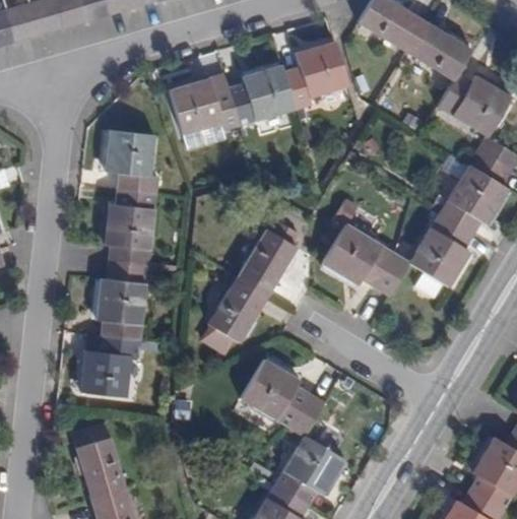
[(57,0),(41,0),(31,3),(41,35),(65,27),(57,0)]
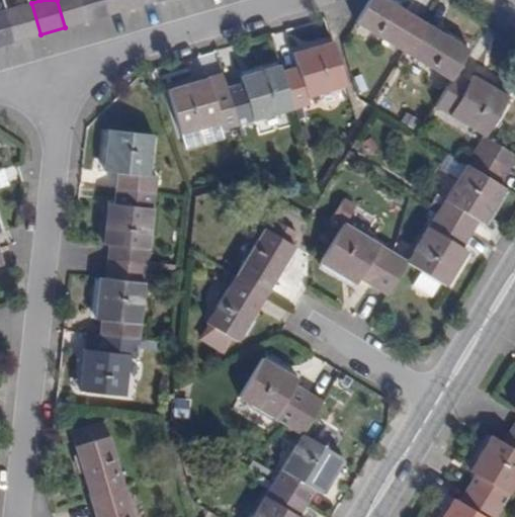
[(82,0),(57,0),(65,27),(88,20),(82,0)]
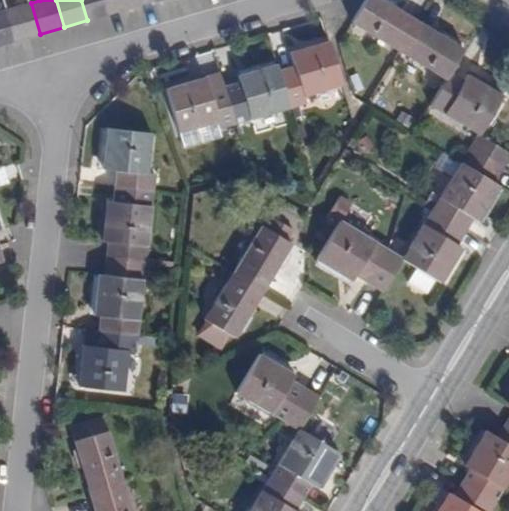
[(105,0),(81,0),(87,20),(110,14),(105,0)]
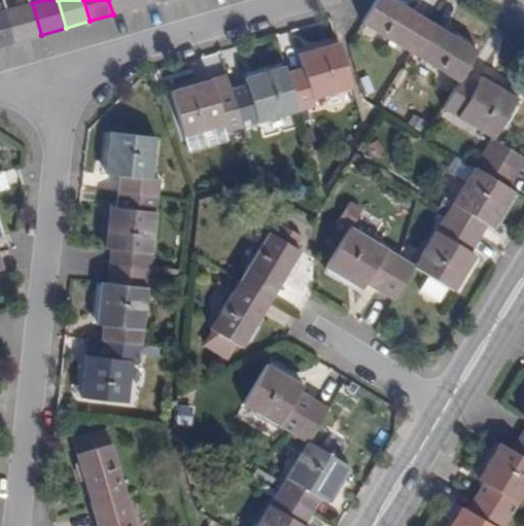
[(432,22),(396,0),(379,0),(364,25),(413,55),(432,22)]
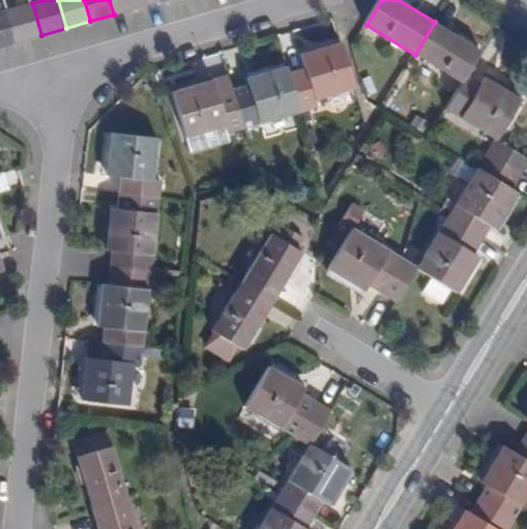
[(32,3),(8,9),(19,41),(41,35),(32,3)]
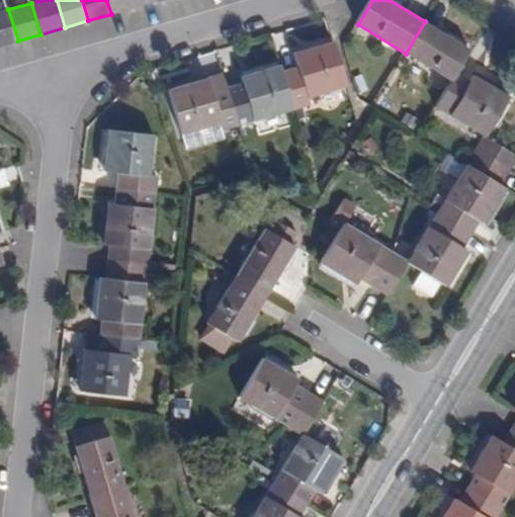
[(8,9),(0,11),(0,46),(18,40),(8,9)]
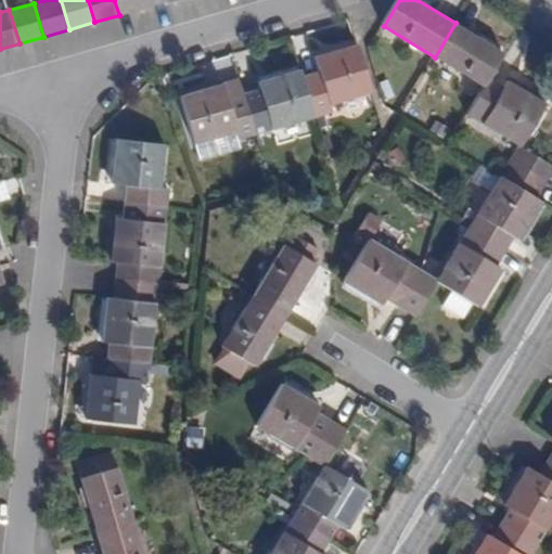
[(435,58),(484,87),(490,77),(505,53),(456,23),(435,58)]
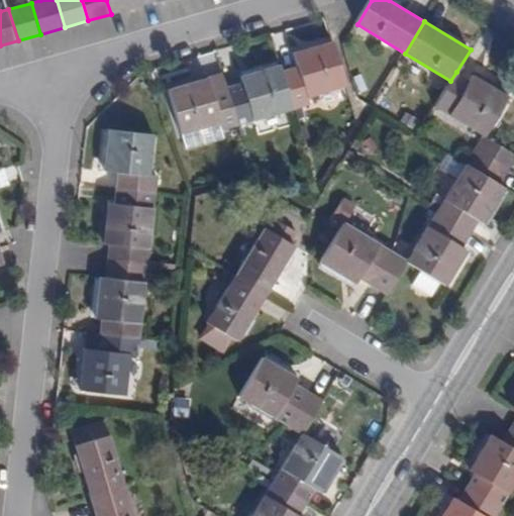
[(307,97),(348,86),(334,39),(294,52),(298,67),(284,71),(295,109),(309,105),(307,97)]
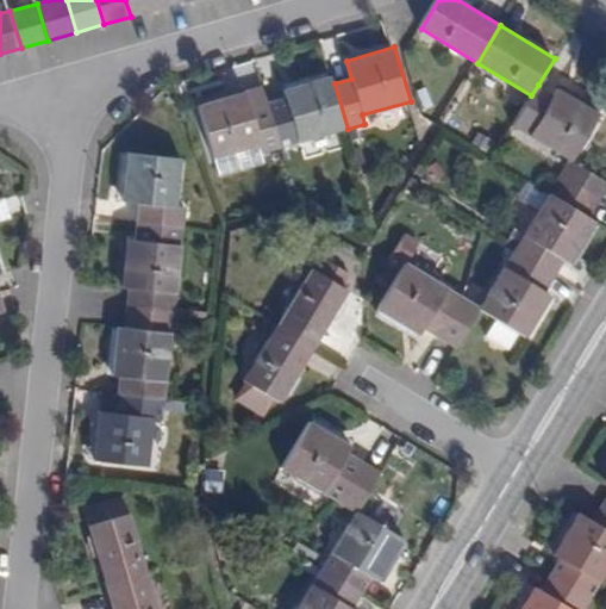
[(287,97),(269,101),(281,148),(348,129),(335,84),(332,74),(285,89),(287,97)]
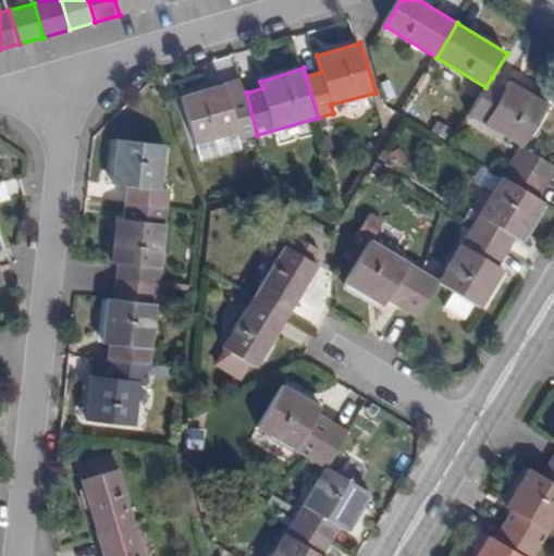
[(506,87),(492,77),(485,87),(469,114),(521,147),(549,102),(511,79),(506,87)]
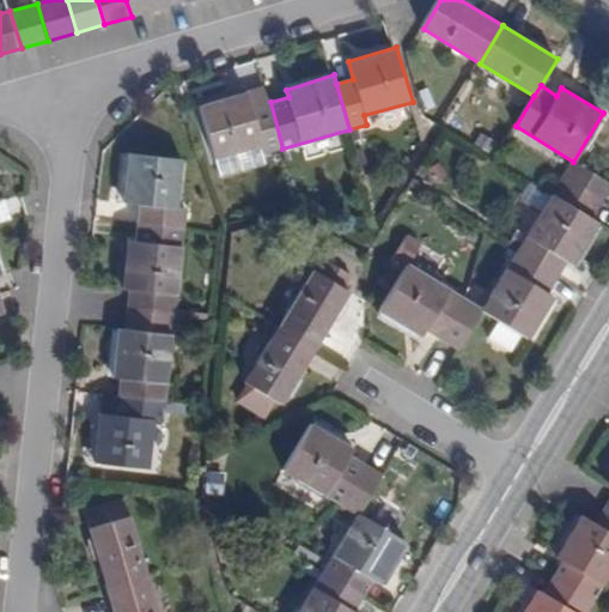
[(266,153),(282,149),(270,102),(253,107),(248,90),(201,104),(214,159),(263,145),(266,153)]
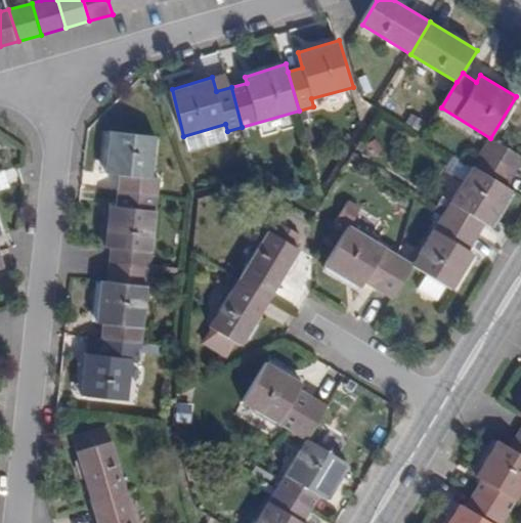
[(120,174),(118,190),(159,194),(161,177),(154,176),(158,136),(111,131),(105,172),(120,174)]
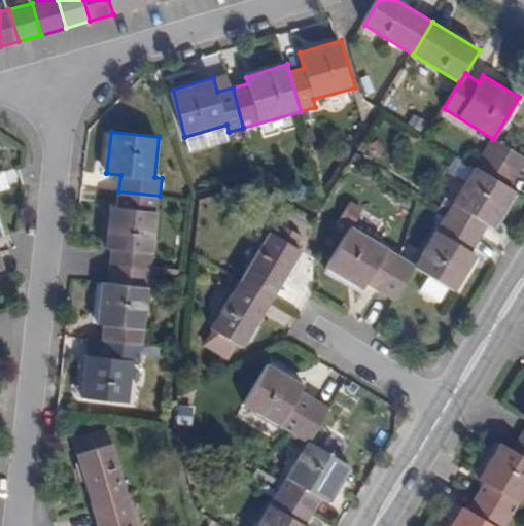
[(520,174),(523,168),(523,156),(493,139),(485,152),(520,174)]
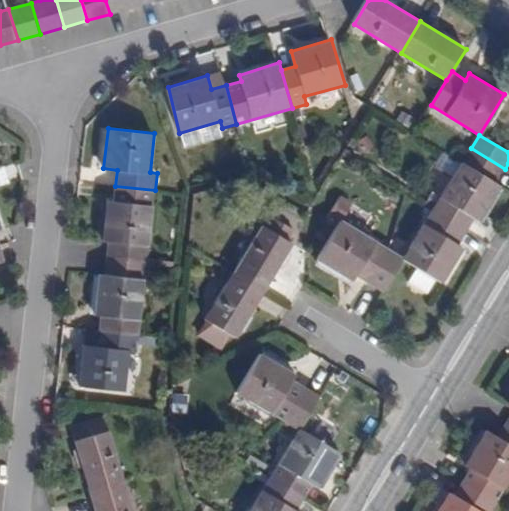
[(495,184),(505,169),(471,148),(462,163),(495,184)]
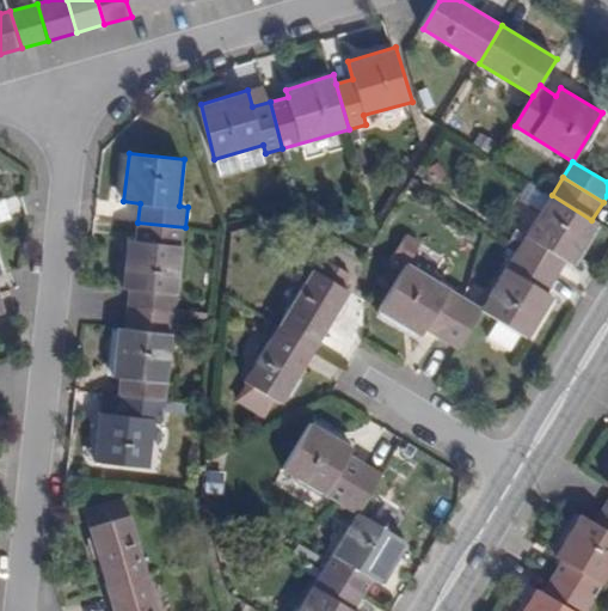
[(573,264),(599,225),(591,220),(552,195),(516,254),(557,277),(567,261),(573,264)]
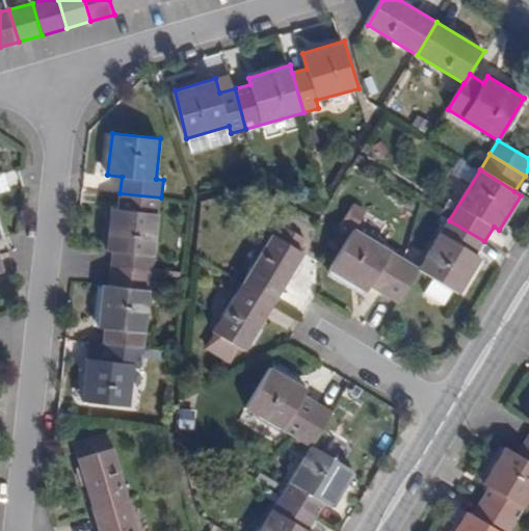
[(111,208),(106,251),(113,251),(154,257),(161,197),(120,193),(117,209),(111,208)]
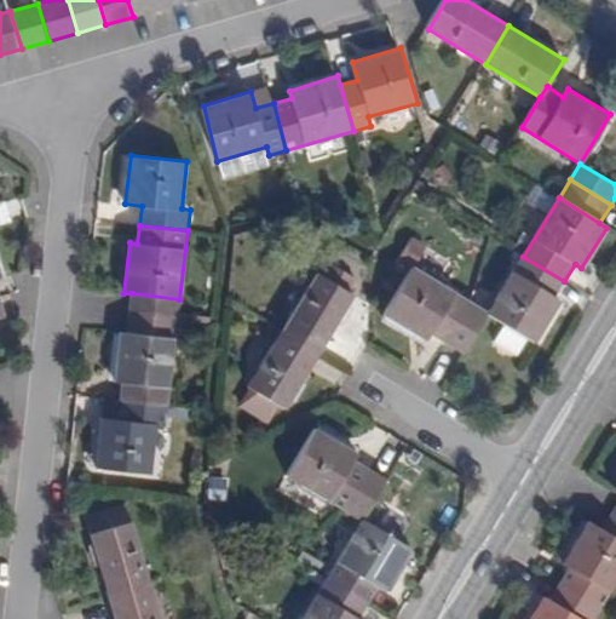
[(399,262),(412,269),(426,244),(415,236),(399,262)]
